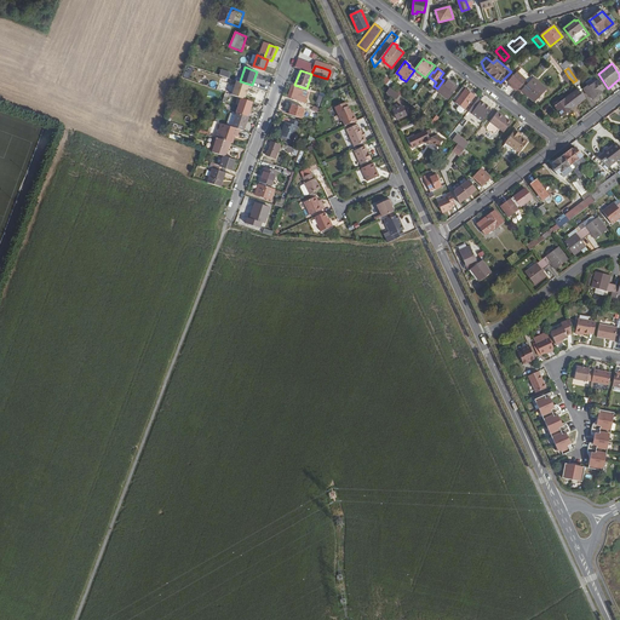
[(512,87),(516,91),(520,87),(526,81),(527,80),(517,72),(509,81),(512,84),(514,86),(512,87)]
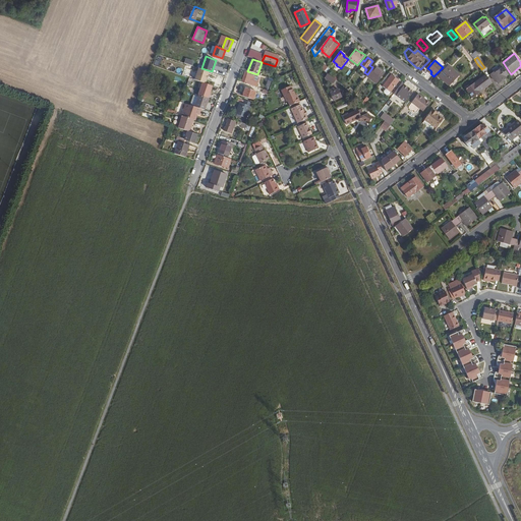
[(367,74),(366,75),(377,83),(384,73),(373,65),(372,67),(367,74)]
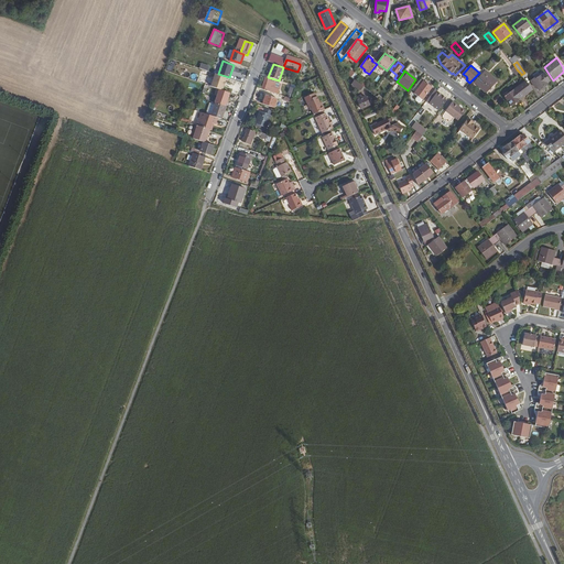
[(475,82),(486,93),(497,82),(486,71),(483,74),(480,76),(475,82)]
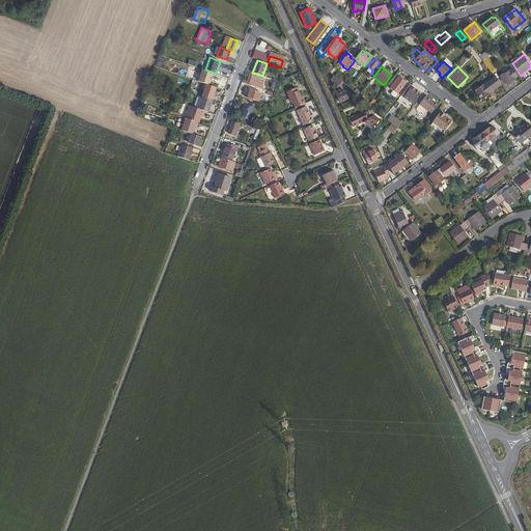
[(205,70),(203,68),(198,81),(210,85),(214,73),(205,70)]
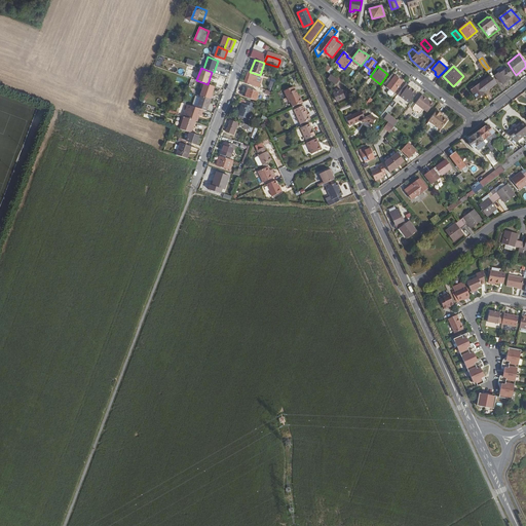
[(511,77),(514,75),(509,69),(500,74),(499,73),(496,76),(501,82),(502,81),(503,83),(511,77)]
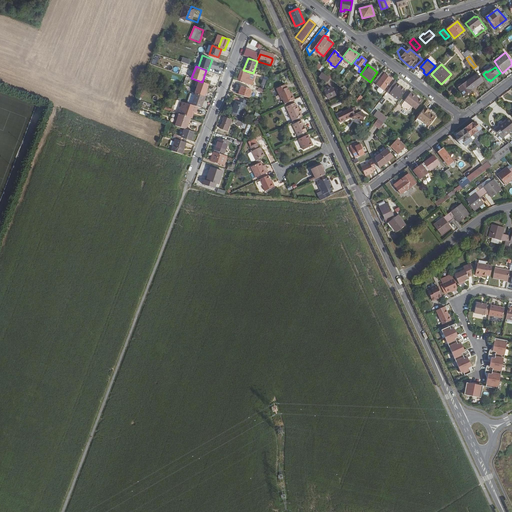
[(242,81),(242,83),(247,84),(250,76),(245,74),(245,73),(241,71),(238,80),(242,81)]
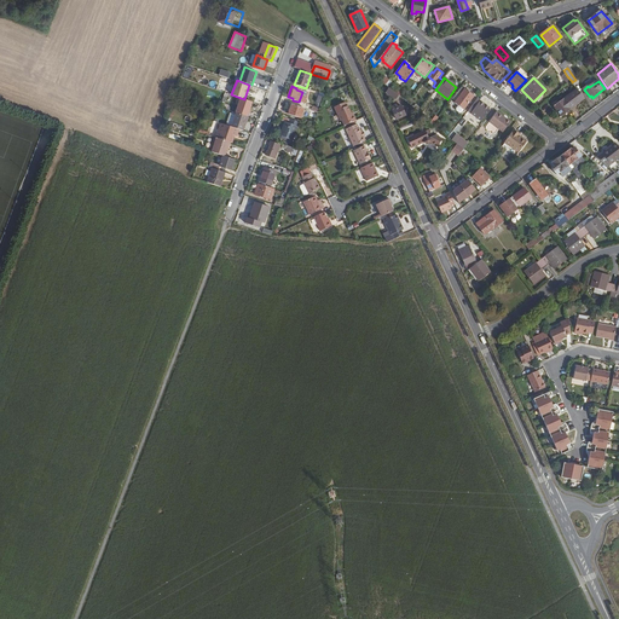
[(461,87),(452,99),(456,102),(455,103),(463,109),(474,96),(461,87)]
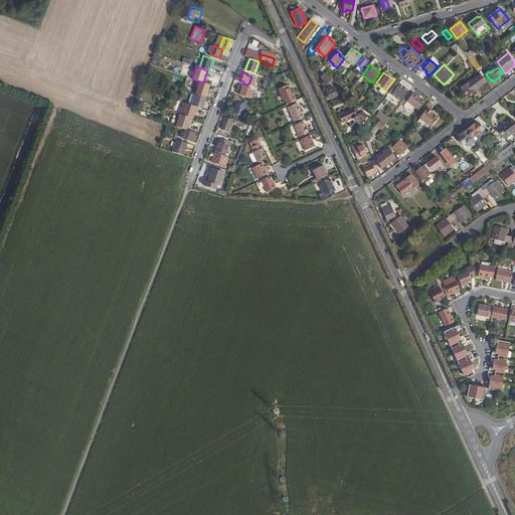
[(329,83),(332,79),(324,73),(321,77),(322,77),(322,78),(328,83),(329,83)]
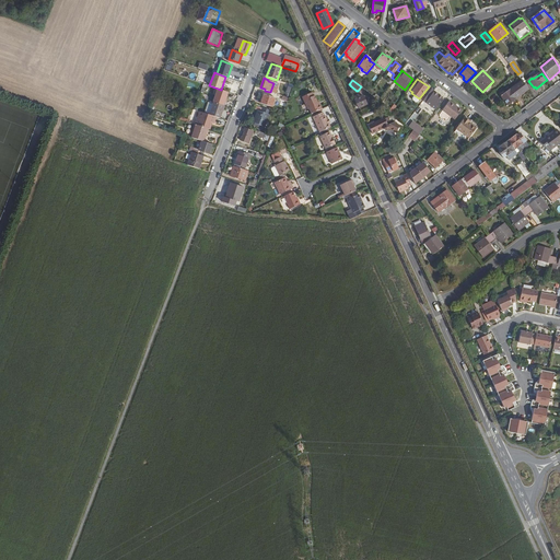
[(508,105),(528,89),(522,80),(501,96),(508,105)]
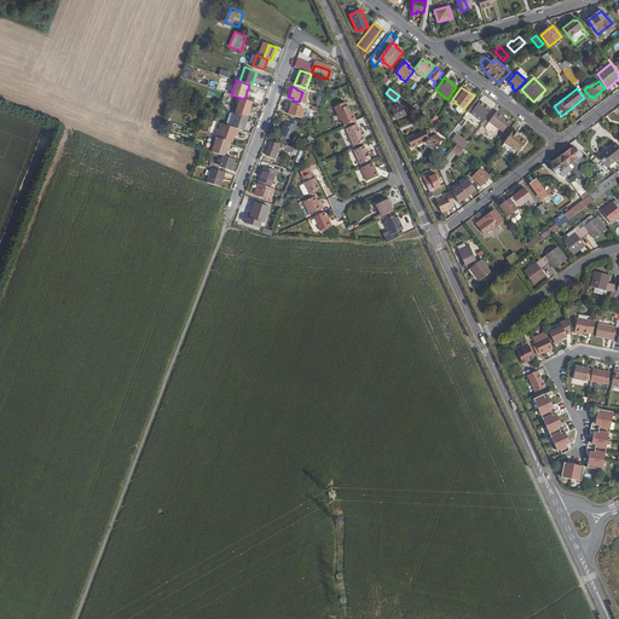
[(250,116),(255,103),(244,99),(241,97),(239,102),(246,103),(242,113),(250,116)]
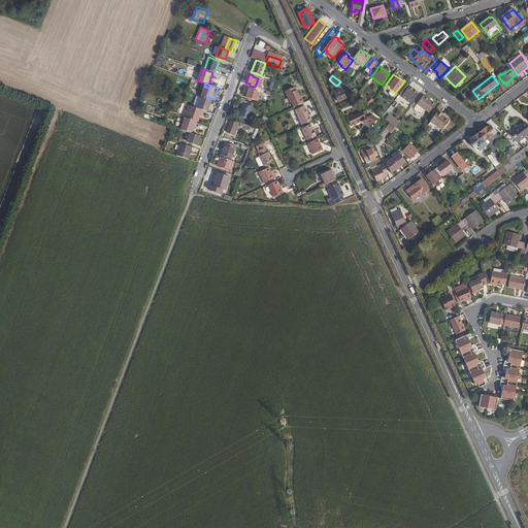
[(406,85),(399,95),(401,96),(409,86),(406,85)]
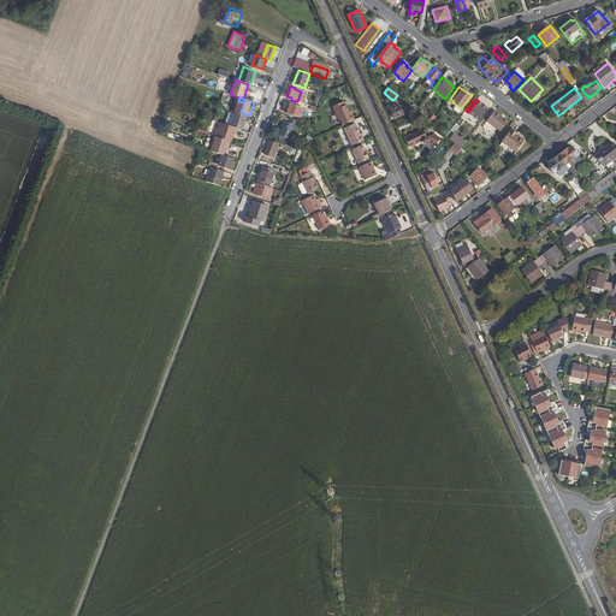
[(478,100),(468,112),(478,119),(487,107),(478,100)]
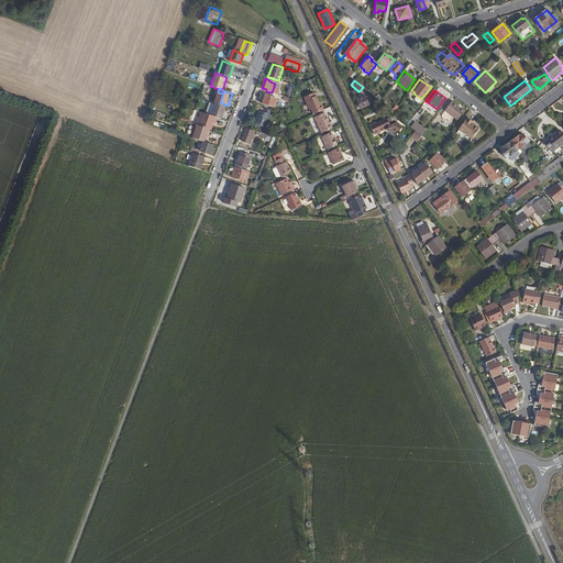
[(313,116),(326,110),(322,106),(321,106),(317,97),(316,97),(315,94),(305,98),(310,110),(311,110),(313,116)]
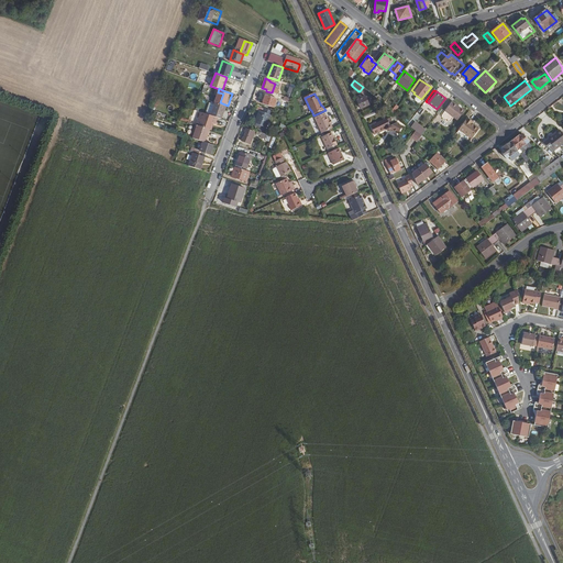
[(266,96),(263,103),(274,108),(277,99),(266,96)]
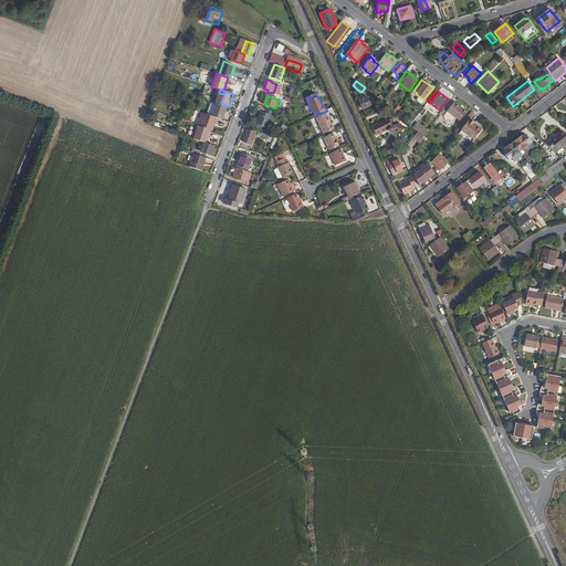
[(370,105),(366,97),(363,98),(363,96),(358,98),(359,101),(358,102),(363,109),(370,105)]
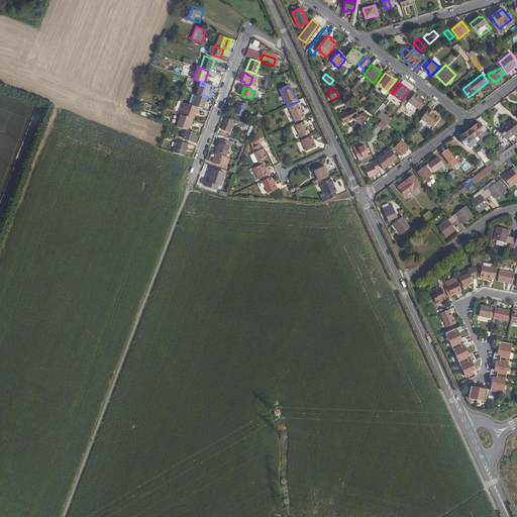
[(426,101),(423,99),(422,99),(420,98),(421,97),(415,93),(408,101),(420,110),(426,101)]
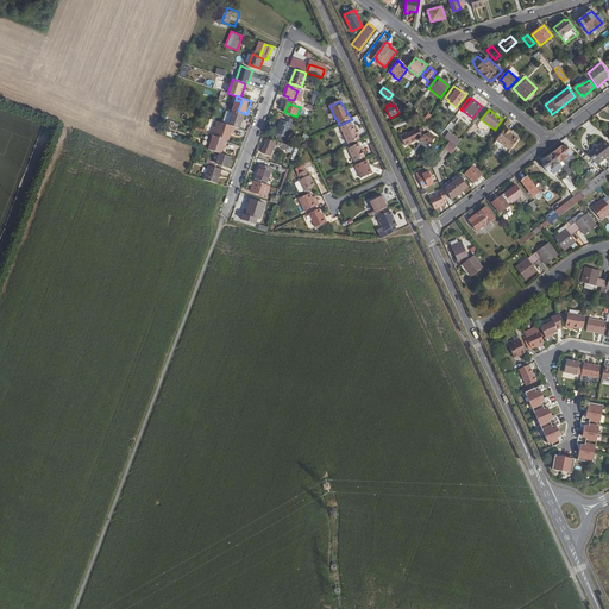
[(236,127),(239,129),(244,114),(233,111),(228,125),(236,127)]
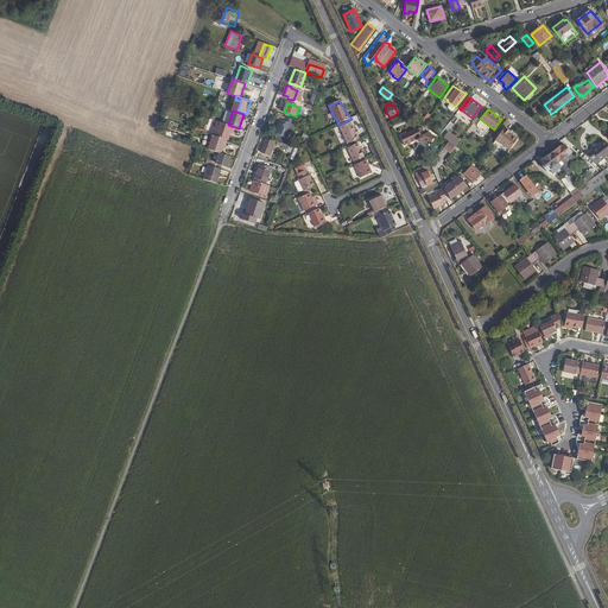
[(293,120),(285,116),(283,121),(279,120),(274,133),(286,138),(293,120)]
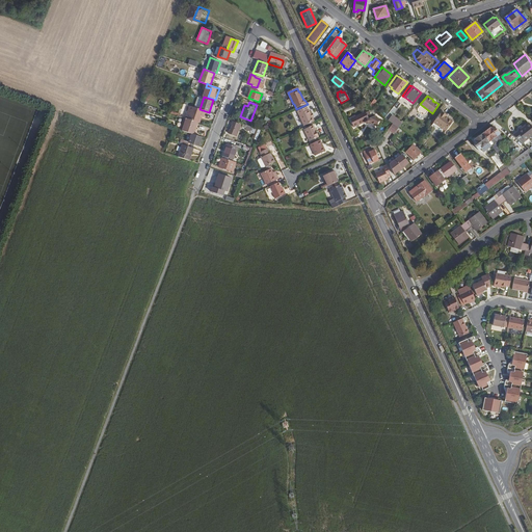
[(200,115),(202,116),(204,117),(206,111),(200,109),(190,106),(186,118),(187,118),(197,122),(200,115)]
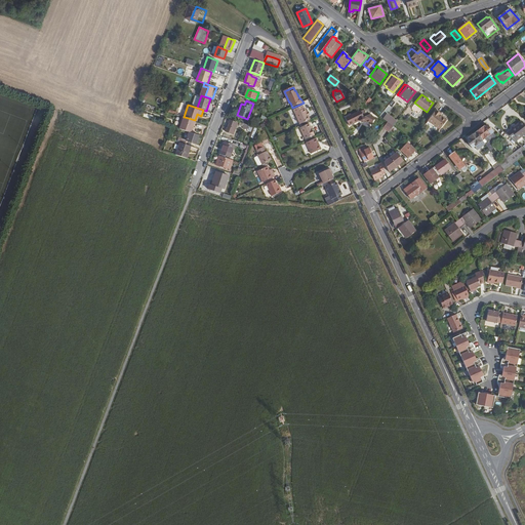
[(300,125),(311,120),(309,116),(308,113),(306,109),(305,110),(303,107),(294,110),(300,125)]
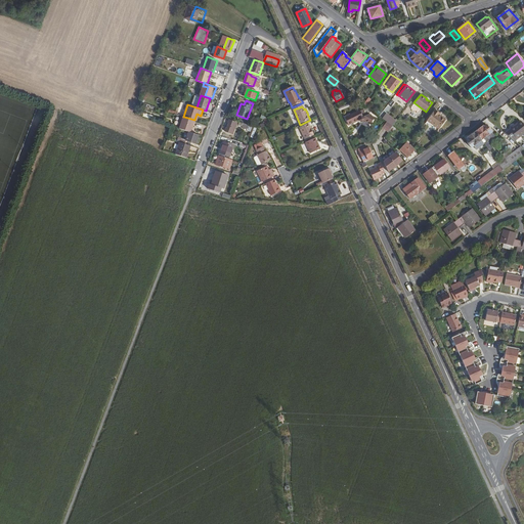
[(344,117),(348,125),(366,116),(363,110),(360,111),(350,115),(349,114),(344,117)]
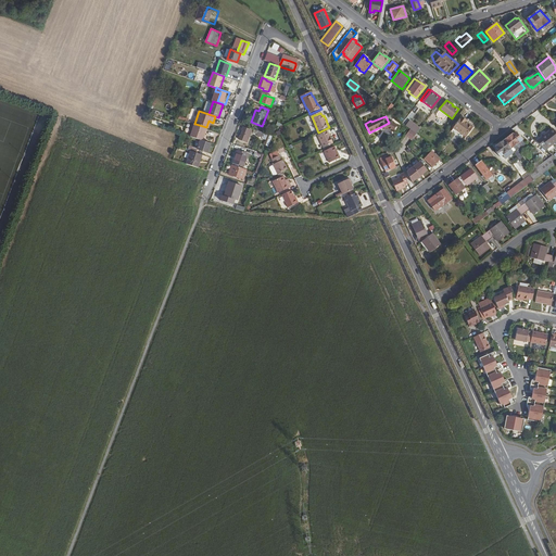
[(465,136),(472,126),(466,121),(466,119),(462,116),(453,127),(465,136)]
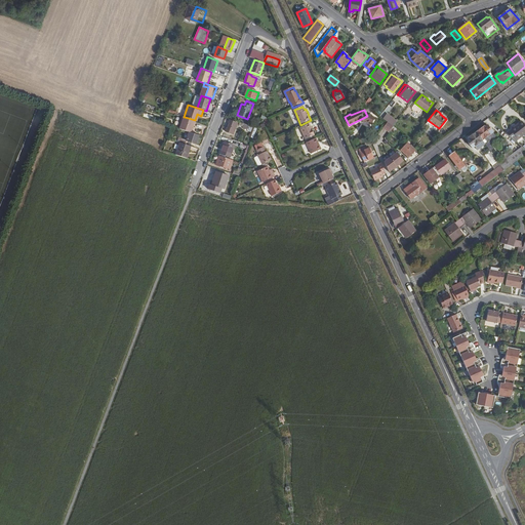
[(367,116),(349,125),(359,121),(363,123),(364,121),(371,125),(374,118),(369,115),(367,116)]
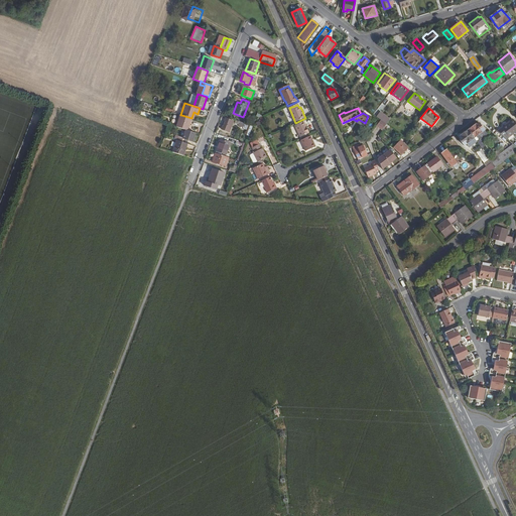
[(177,127),(186,130),(191,118),(181,115),(177,127)]
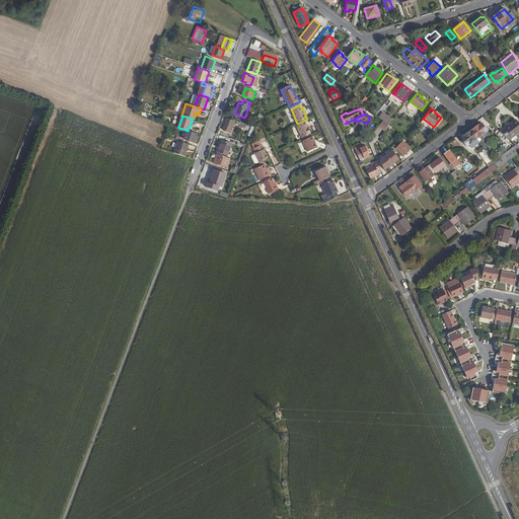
[(500,131),(516,120),(514,118),(498,130),(500,131)]
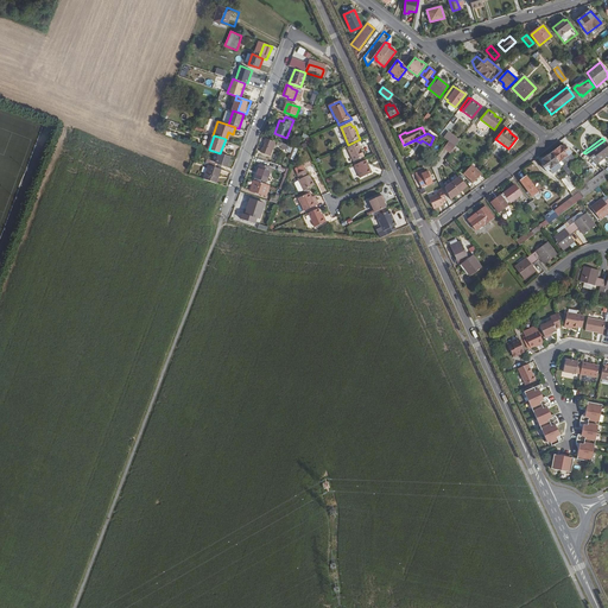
[(274,141),(266,139),(265,143),(266,143),(264,149),(263,147),(260,151),(270,154),(274,141)]
